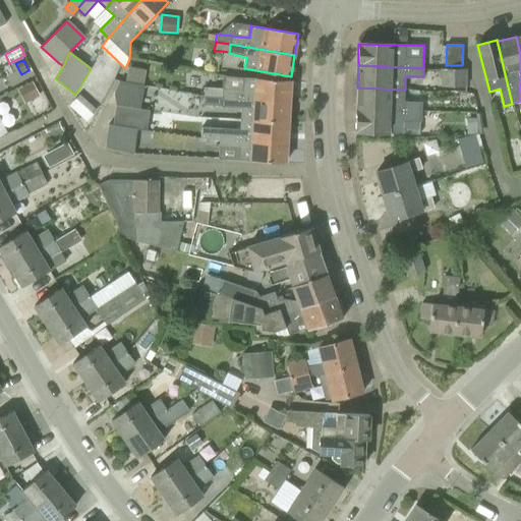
[(446,69),(442,69),(441,87),(466,87),(466,69),(462,69),(446,69)]
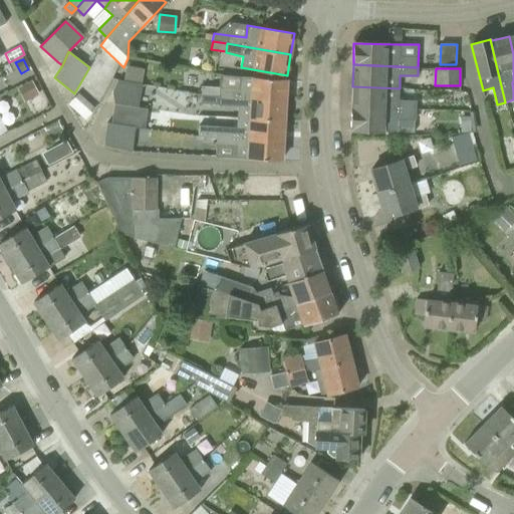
[(219,96),(285,100),(286,79),(240,76),(220,74),(220,86),(202,85),(201,93),(219,96)]
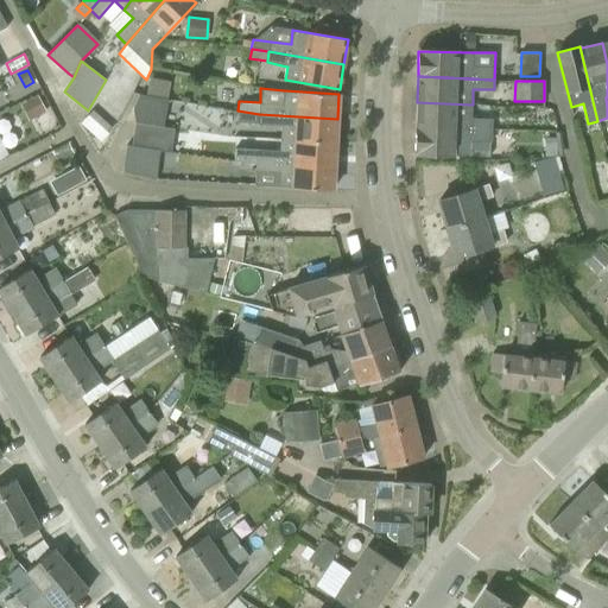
[(163,126),(168,100),(139,95),(133,108),(135,122),(163,126)]
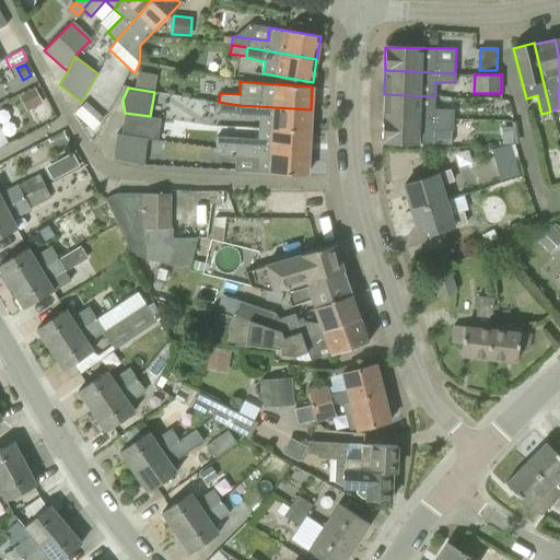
[(34,89),(19,96),(26,111),(42,103),(34,89)]
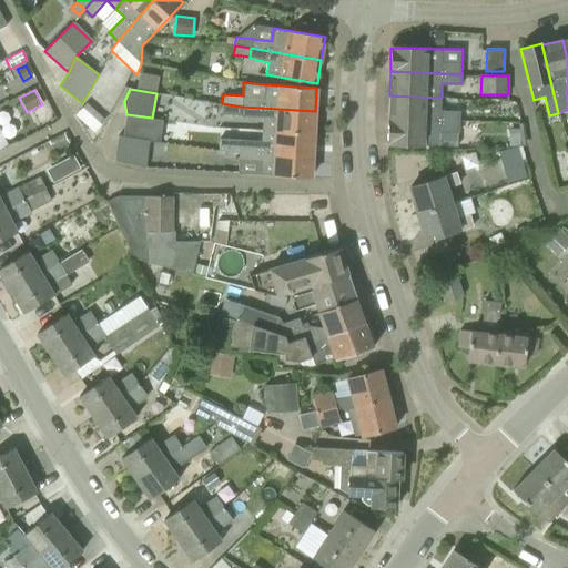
[(458,122),(459,123),(460,111),(442,110),(442,98),(389,95),(388,120),(458,122)]
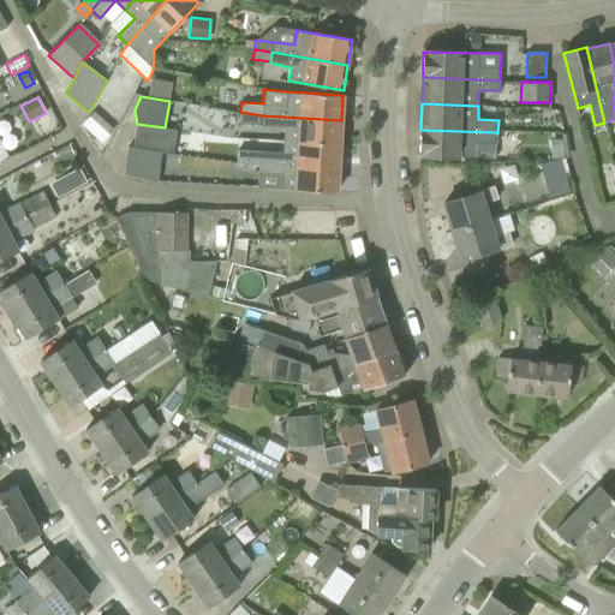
[(284,141),(340,143),(341,120),(262,115),(240,112),(240,114),(239,124),(261,125),(261,126),(285,127),(284,141)]
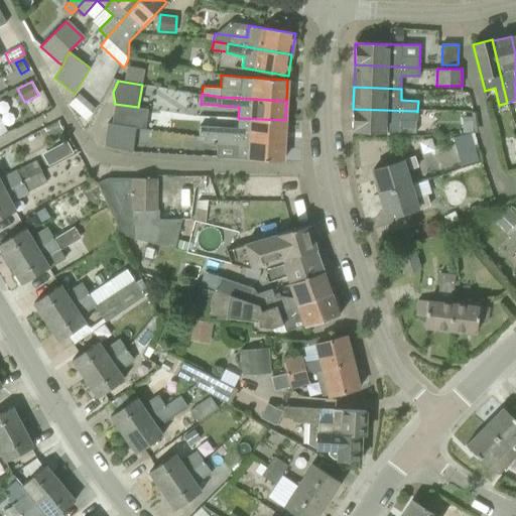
[(115,104),(112,126),(135,129),(138,107),(115,104)]
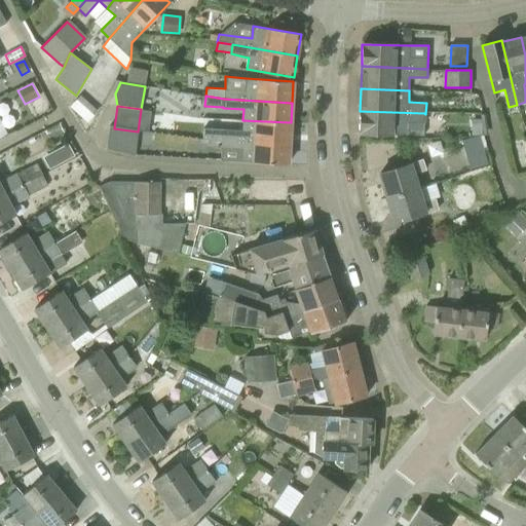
[(96,114),(90,110),(80,121),(85,126),(96,114)]
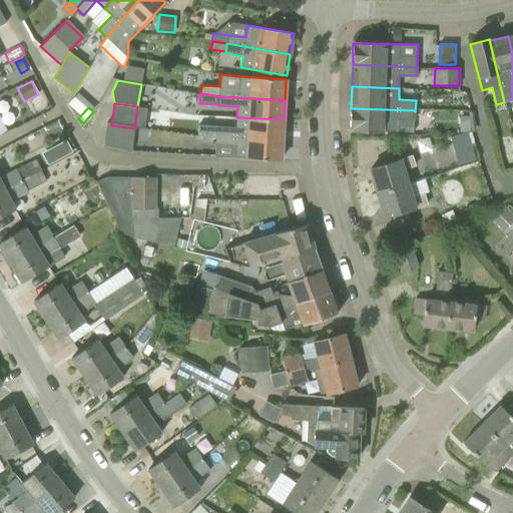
[(414,110),(351,108),(350,130),(413,132),(414,110)]
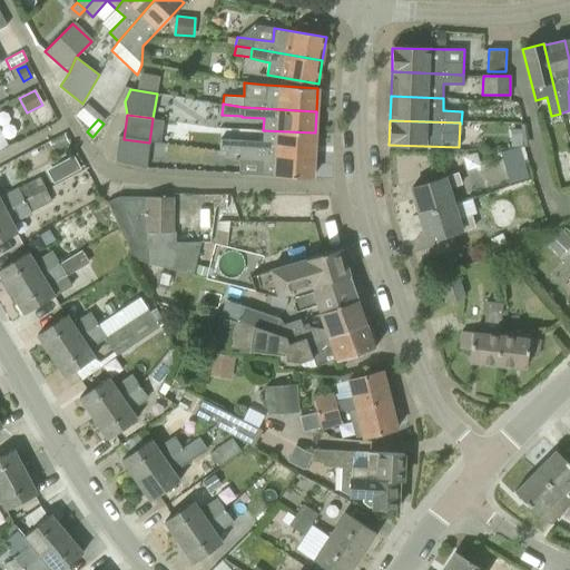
[(521,147),(521,129),(512,129),(512,147),(521,147)]
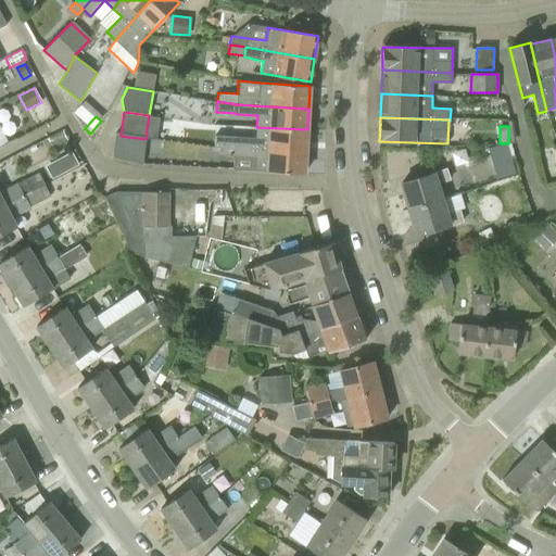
[(306,151),(307,129),(256,127),(256,138),(215,136),(214,147),(234,149),(235,147),(306,151)]
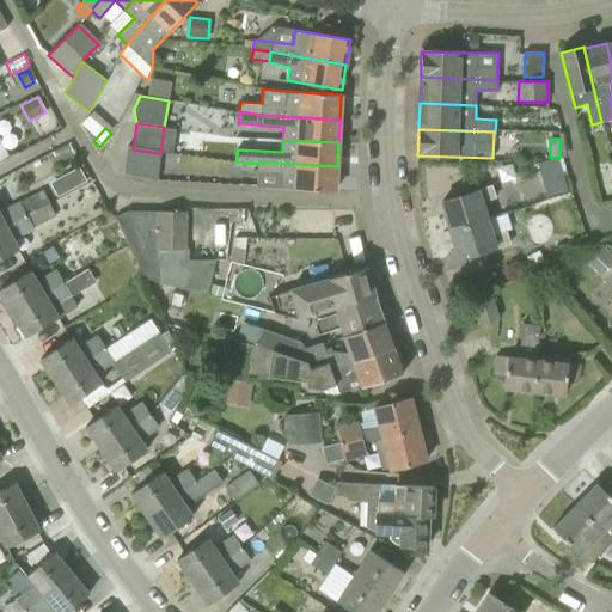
[(68,145),(53,153),(57,163),(73,154),(68,145)]
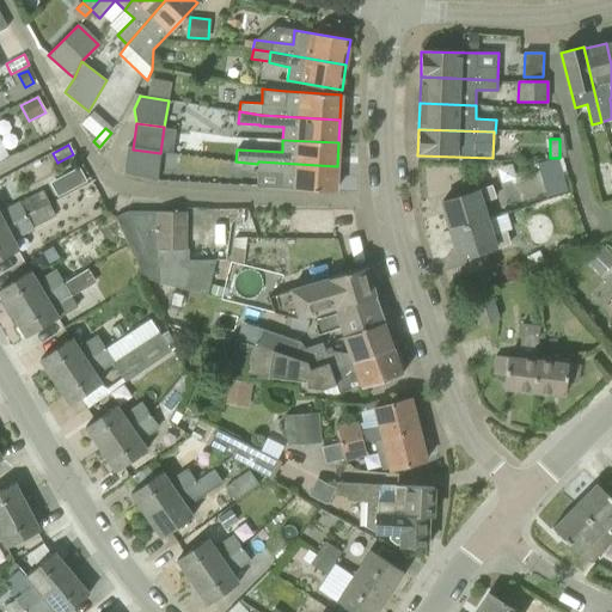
[(128,148),(124,175),(157,182),(158,181),(160,153),(133,150),(128,148)]
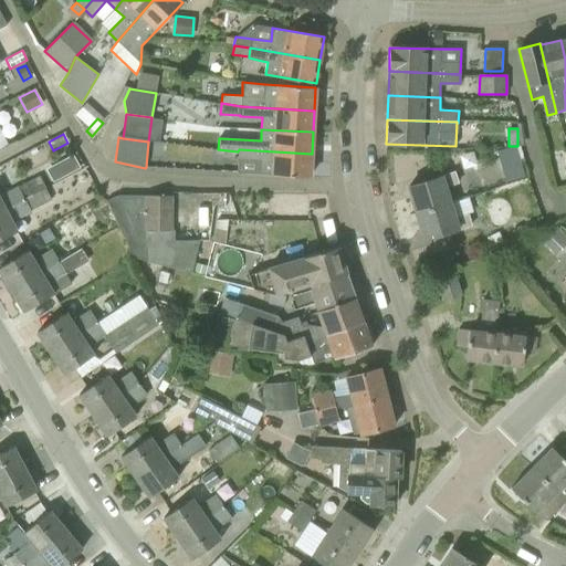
[(522,179),(513,148),(496,153),(504,184),(522,179)]
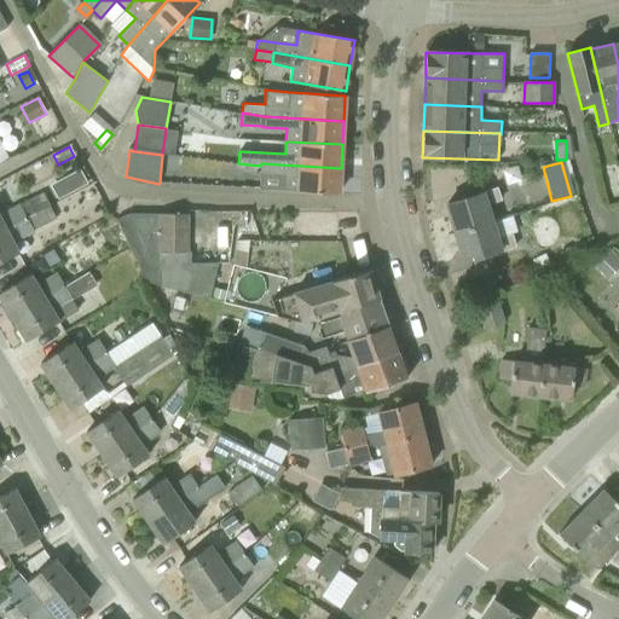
[(261,163),(260,166),(260,174),(259,187),(283,190),(339,194),(341,168),(261,163)]
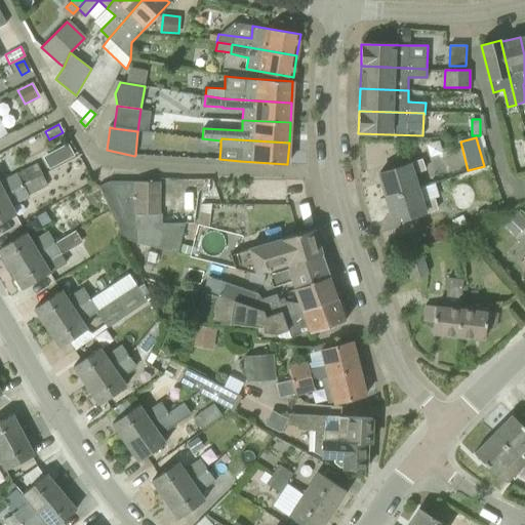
[(68,144),(55,151),(61,162),(74,155),(68,144)]
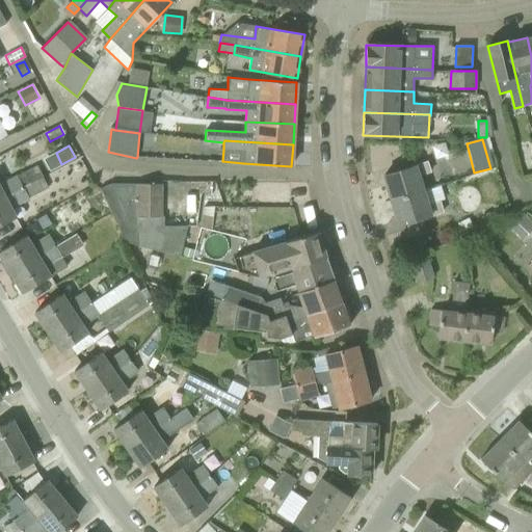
[(392,200),(423,190),(419,176),(430,171),(427,161),(384,175),(392,200)]
